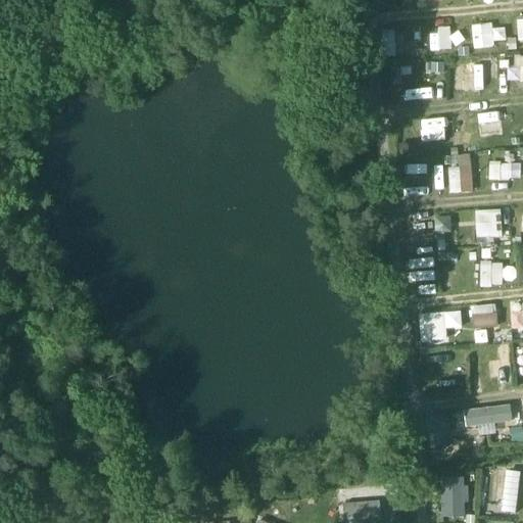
[(471,27),(474,47),(497,44),(495,24),(471,27)]
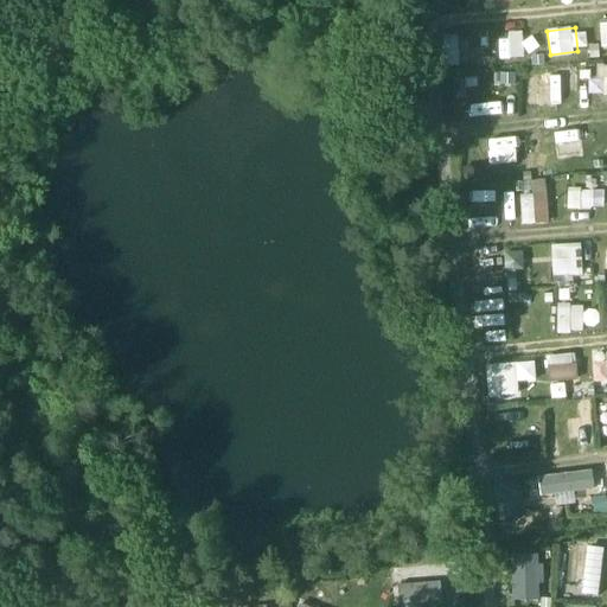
[(499,58),(525,57),(524,34),(498,36),(499,58)]
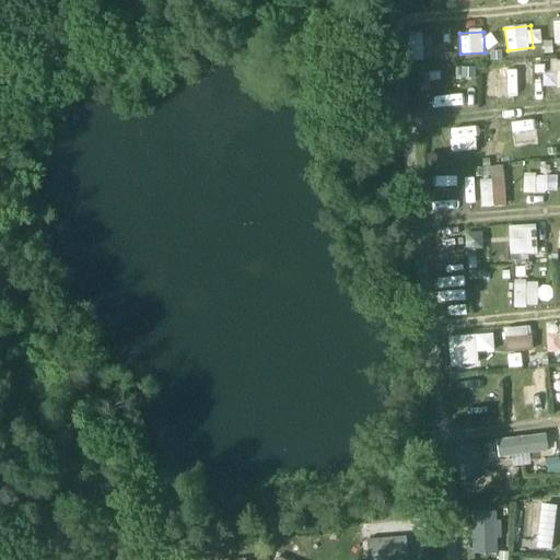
[(559,60),(549,60),(548,86),(559,86),(559,60)]
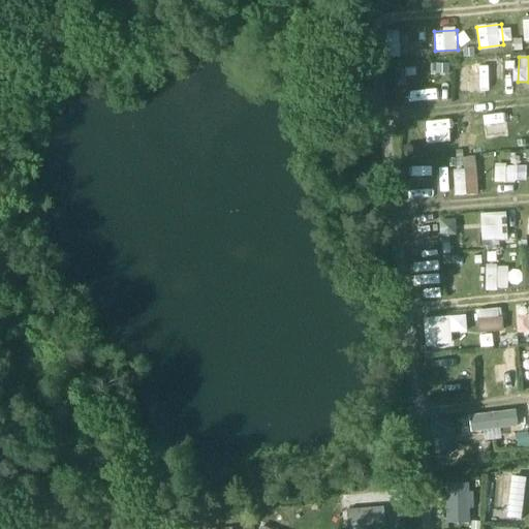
[(459,93),(484,93),(484,69),(459,70),(459,93)]
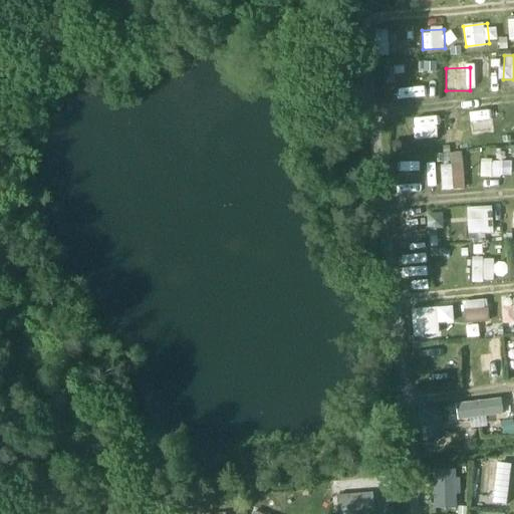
[(427,70),(418,70),(418,89),(427,89),(427,70)]
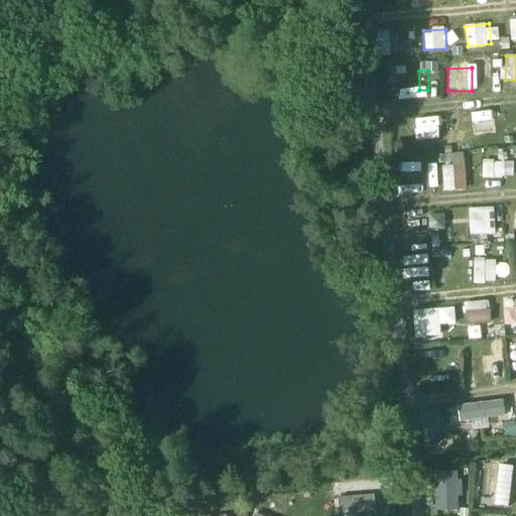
[(485,138),(483,115),(458,118),(461,141),(485,138)]
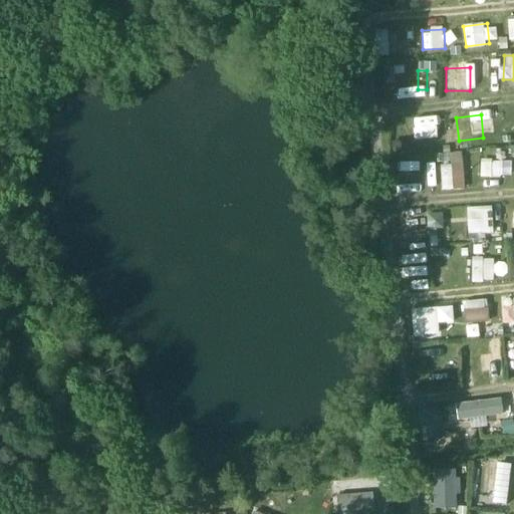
[(416,140),(439,136),(437,125),(414,130),(416,140)]
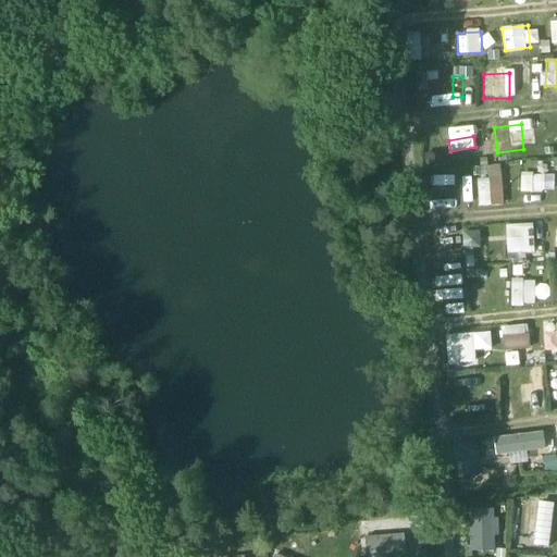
[(489,180),(478,180),(479,206),(504,205),(502,164),(489,165),(489,180)]
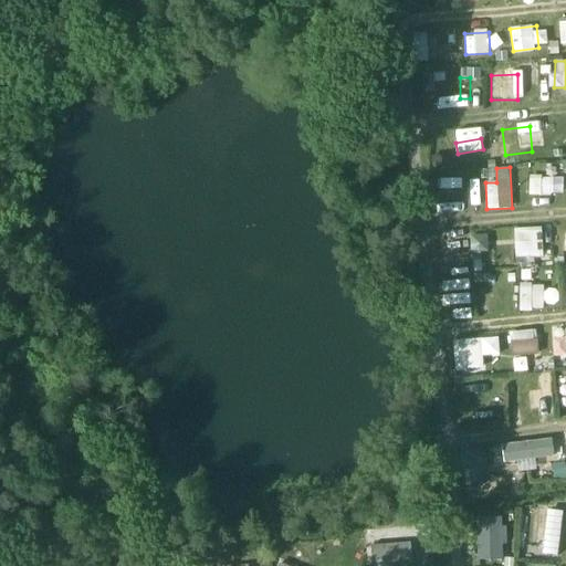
[(554,194),(554,175),(530,175),(531,195),(554,194)]
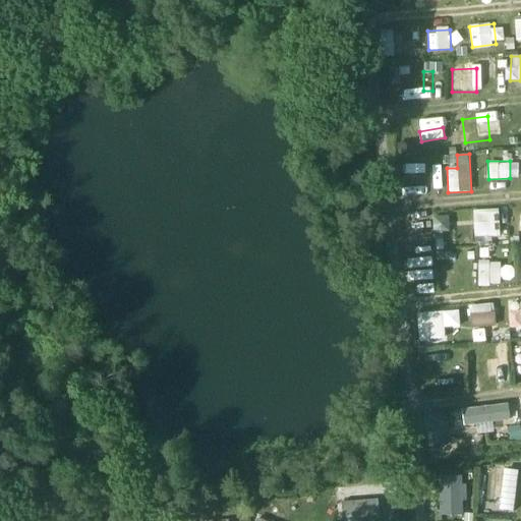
[(500,212),(476,212),(476,237),(499,237),(500,212)]
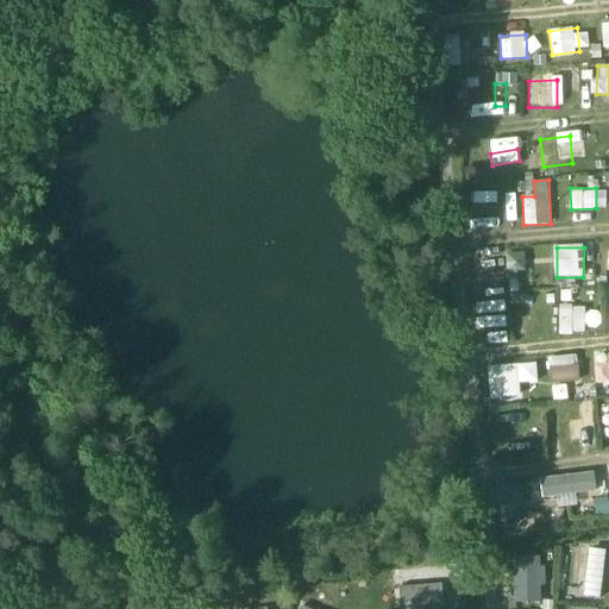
[(585,305),(586,328),(597,328),(596,305),(585,305)]
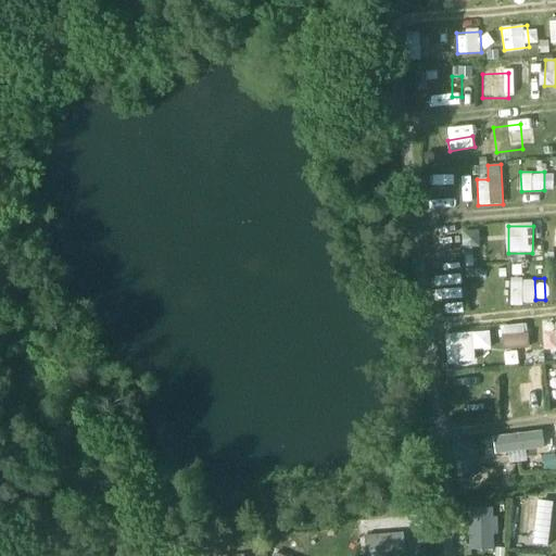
[(533,304),(533,279),(512,279),(512,304),(533,304)]
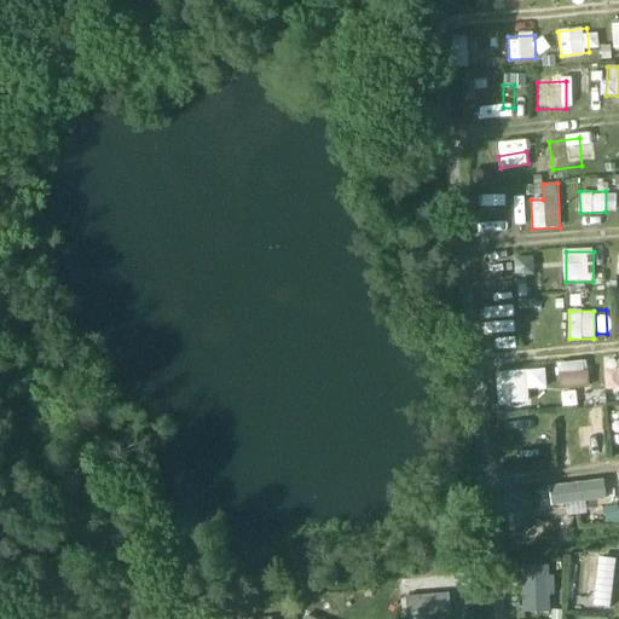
[(607,389),(618,389),(618,358),(606,358),(607,389)]
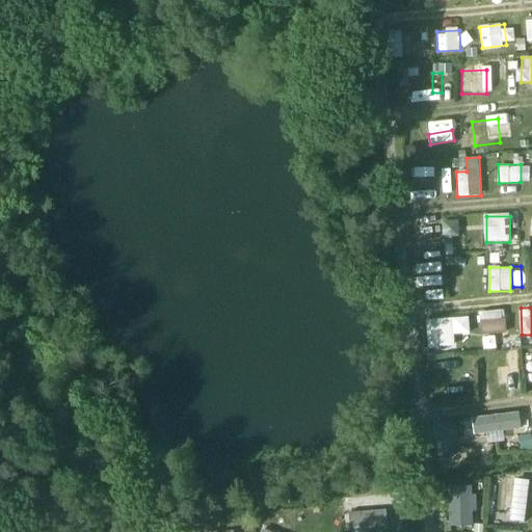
[(480,311),(481,334),(507,333),(506,310),(480,311)]
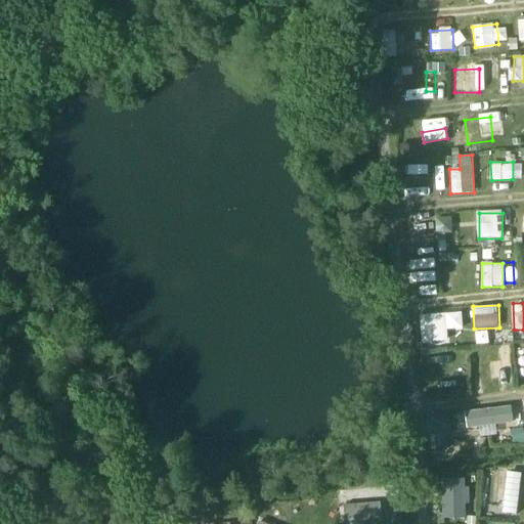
[(422,342),(448,341),(448,330),(464,329),(463,312),(420,313),(422,342)]
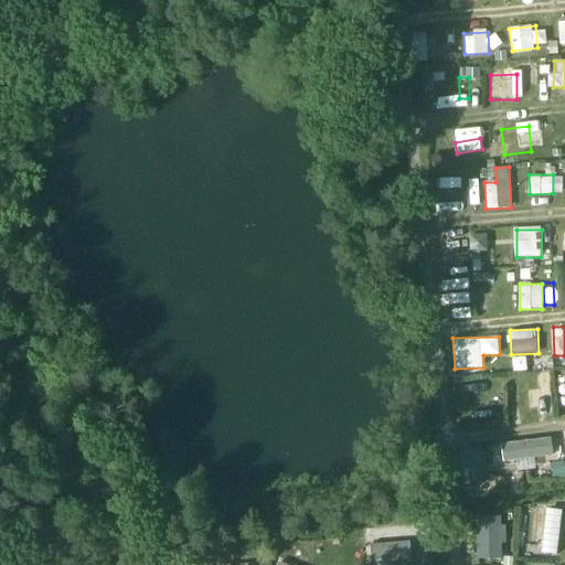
[(497,417),(496,397),(472,398),(473,418),(497,417)]
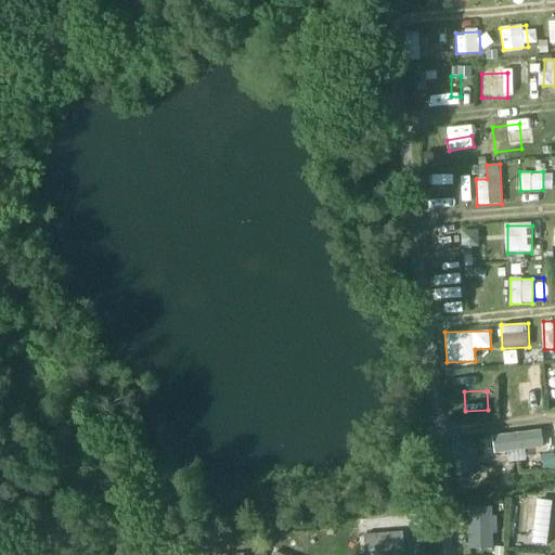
[(495,453),(545,448),(544,429),(493,435),(495,453)]
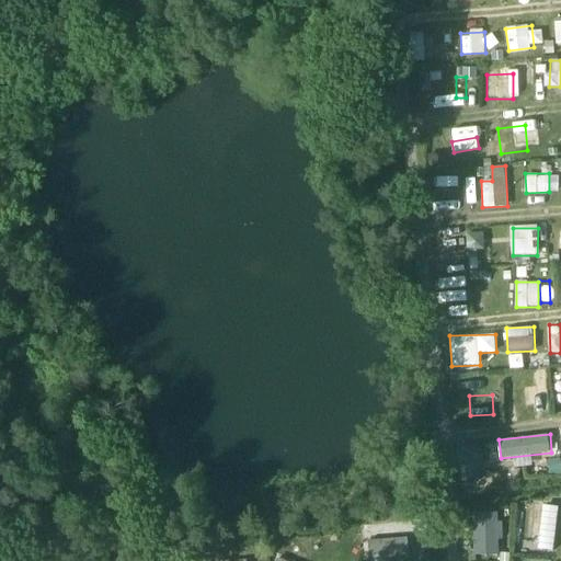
[(531,502),(530,542),(550,542),(550,502),(531,502)]
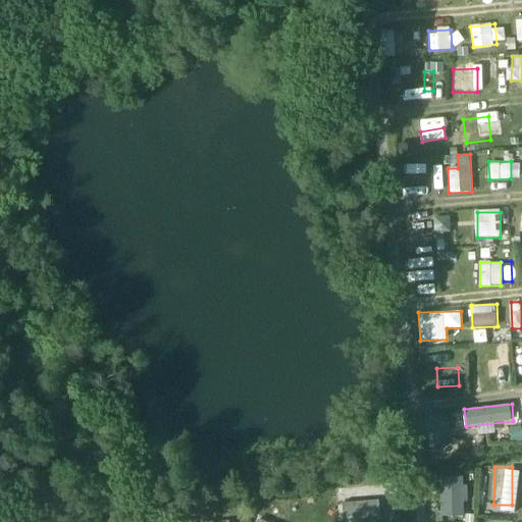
[(440,476),(441,516),(465,515),(464,476),(440,476)]
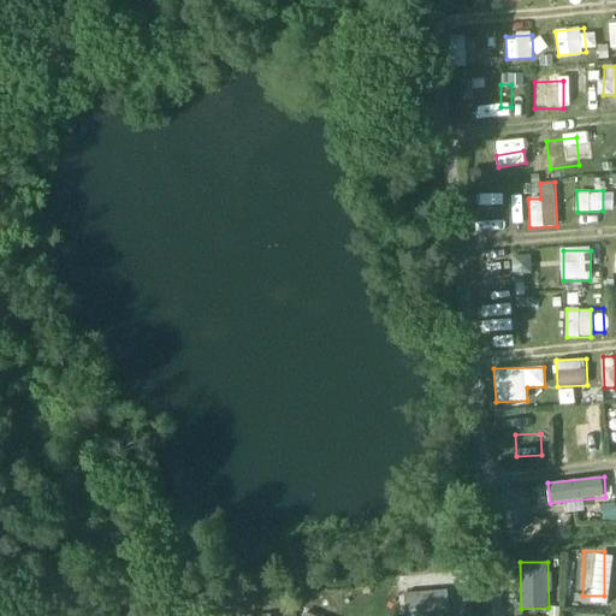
[(424,615),(449,615),(448,591),(413,593),(413,615),(424,615)]
